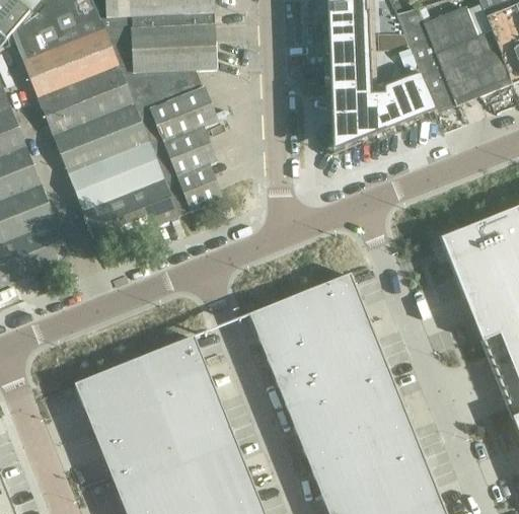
[(11,29),(30,8),(20,0),(0,0),(0,30),(6,35),(11,29)]
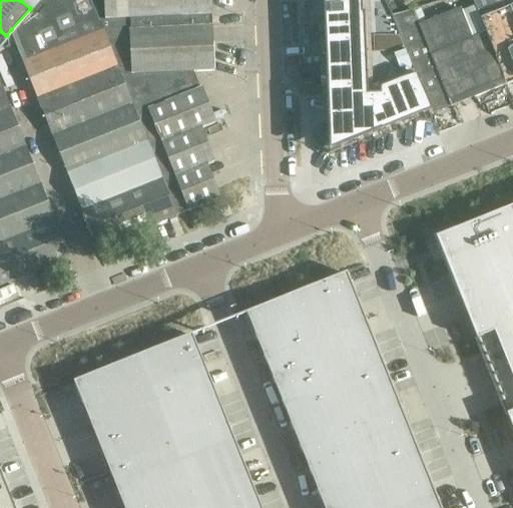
[(37,0),(31,7),(30,8),(11,29),(22,58),(103,26),(98,15),(92,0),(37,0)]
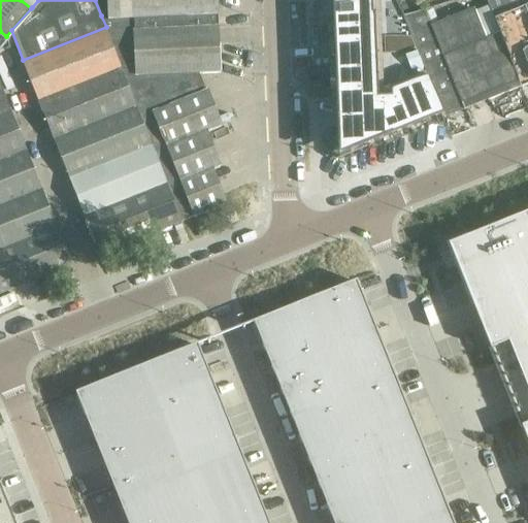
[(95,0),(101,15),(215,11),(217,11),(216,0),(95,0)]
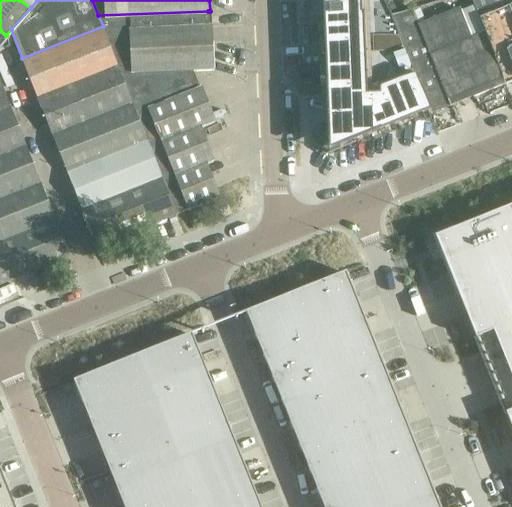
[(321,0),(328,150),(430,109),(391,11),(385,0),(321,0)]
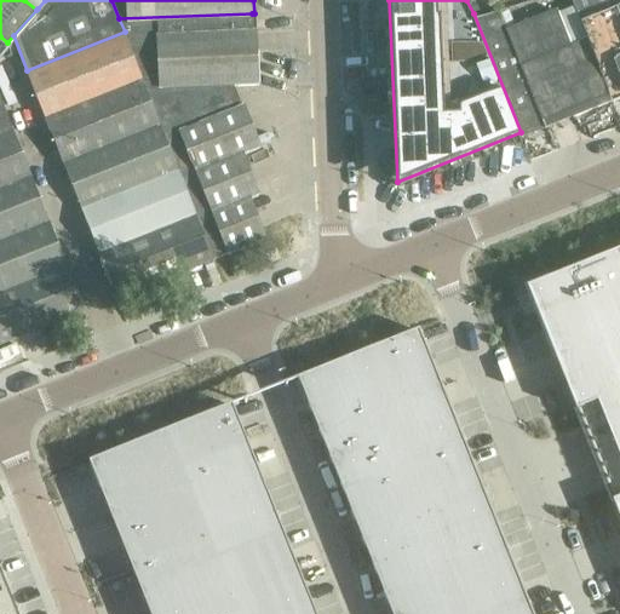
[(587,38),(609,90),(612,96),(619,92),(619,0),(572,0),(573,1),(587,38)]
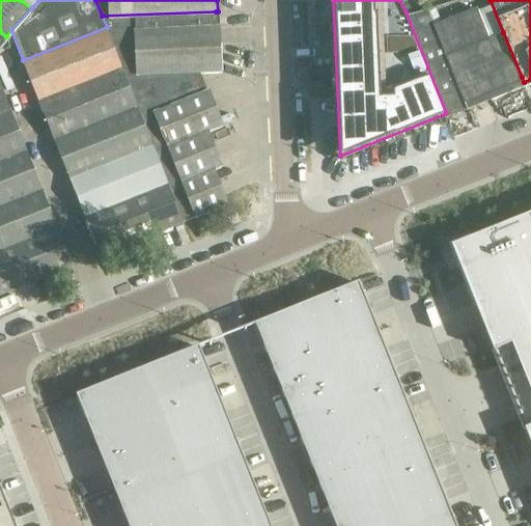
[(503,32),(491,1),(477,6),(476,3),(435,20),(428,4),(406,11),(446,113),(509,88),(507,83),(522,77),(503,32)]
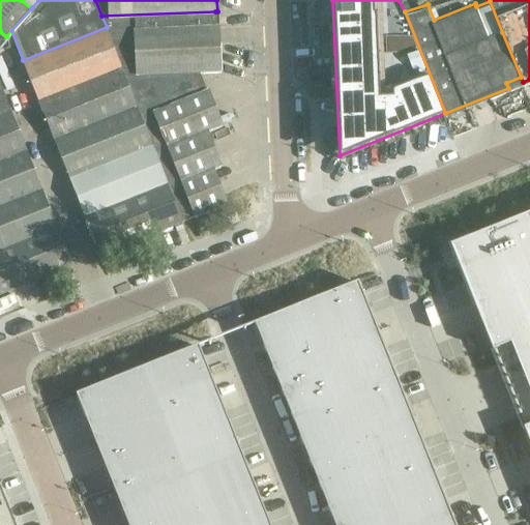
[(107,27),(121,65),(124,73),(200,69),(221,68),(218,23),(216,23),(215,11),(101,16),(107,27)]
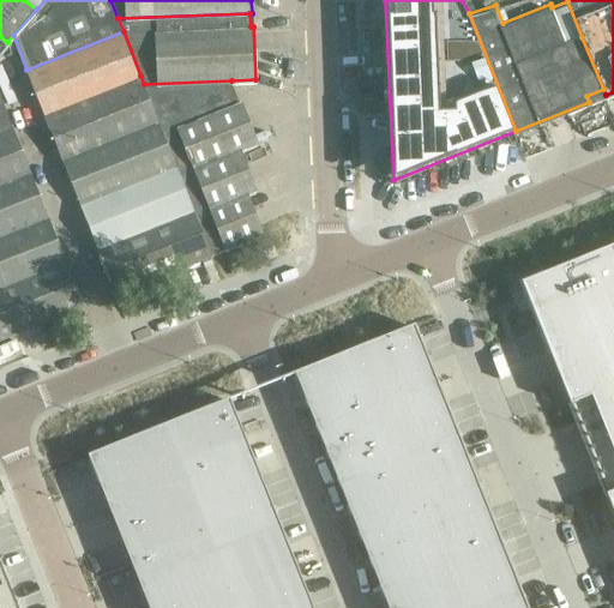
[(26,70),(44,114),(140,76),(124,31),(26,70)]
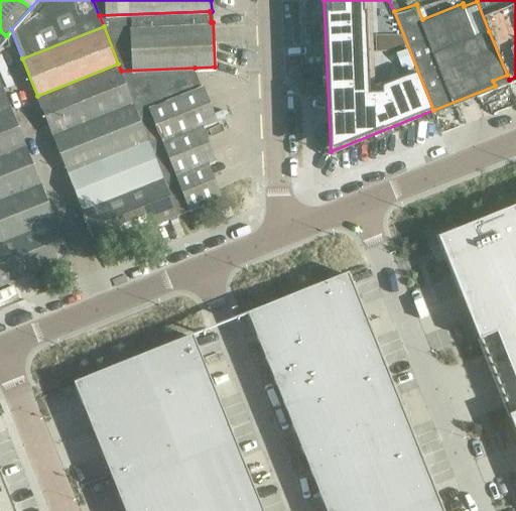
[(133,102),(121,71),(118,64),(37,96),(52,133),(133,102)]
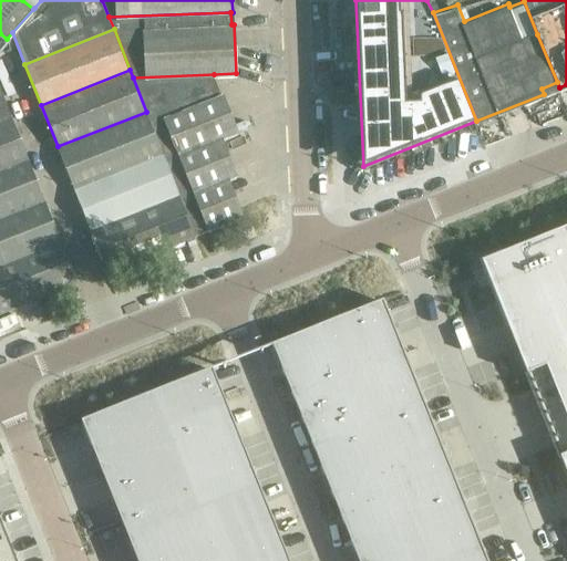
[(178,195),(194,234),(195,234),(195,232),(206,228),(207,228),(243,214),(227,177),(237,174),(222,137),(238,131),(223,91),(222,92),(214,74),(133,78),(146,112),(163,153),(178,195)]
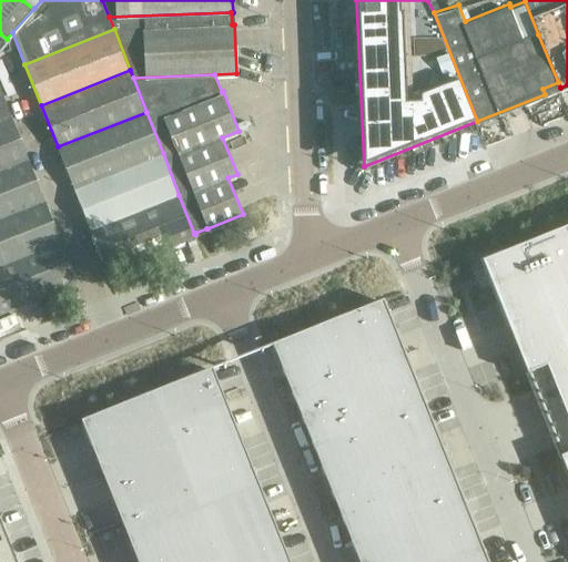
[(0,169),(29,157),(0,85),(0,169)]
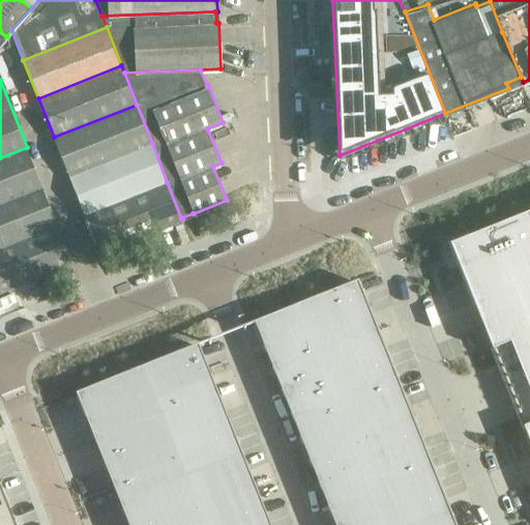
[(54,137),(69,175),(152,143),(137,105),(54,137)]
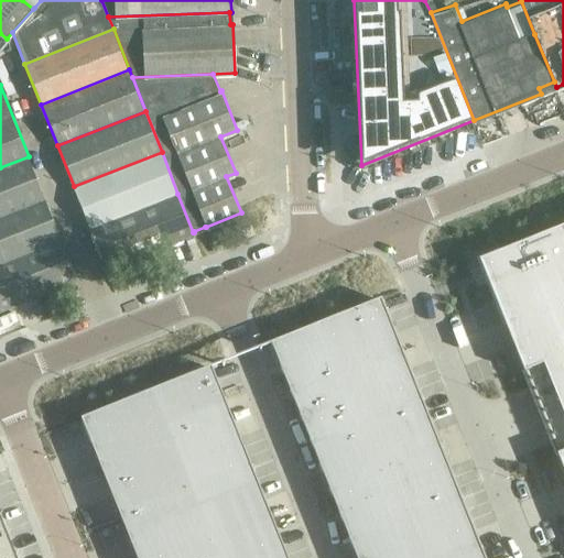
[(89,228),(177,194),(162,152),(74,186),(89,228)]
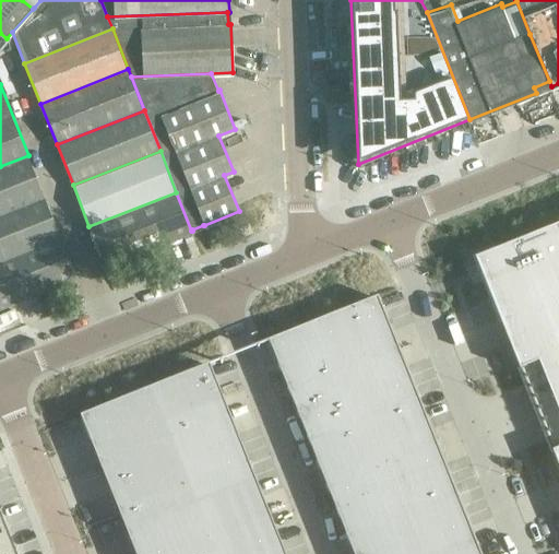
[(0,213),(44,197),(28,155),(0,166),(0,213)]
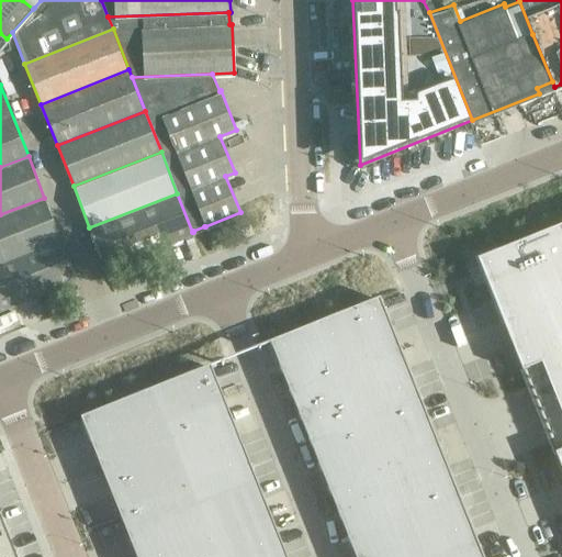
[(105,267),(192,232),(177,193),(89,227),(105,267)]
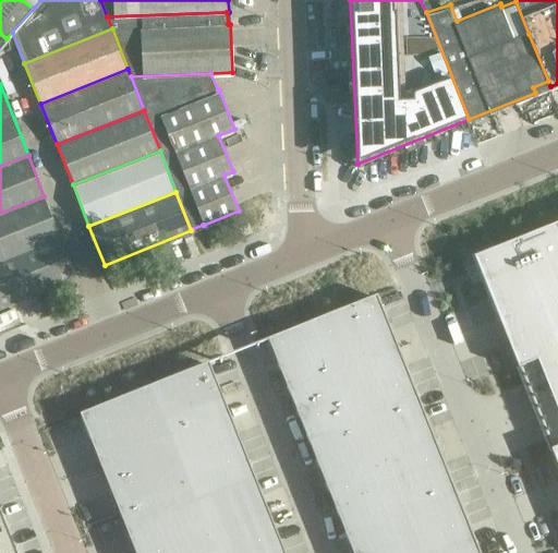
[(0,261),(60,237),(44,196),(0,213),(0,261)]
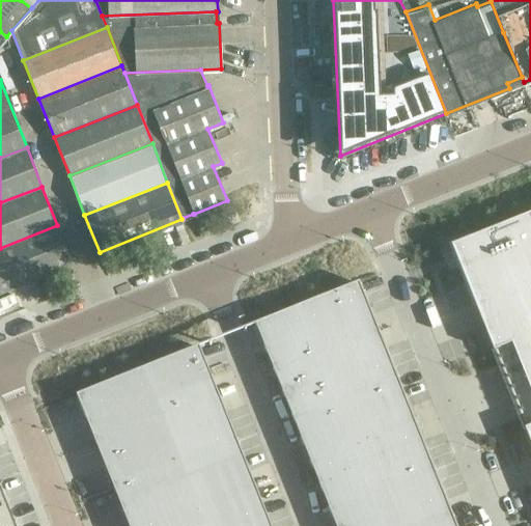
[(530,210),(450,242),(493,348),(511,340),(530,390),(530,422),(524,425),(530,443),(530,210)]
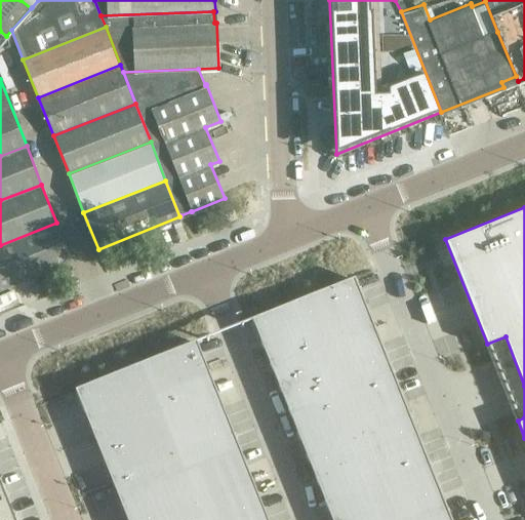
[(0,287),(71,260),(56,223),(0,245),(0,287)]
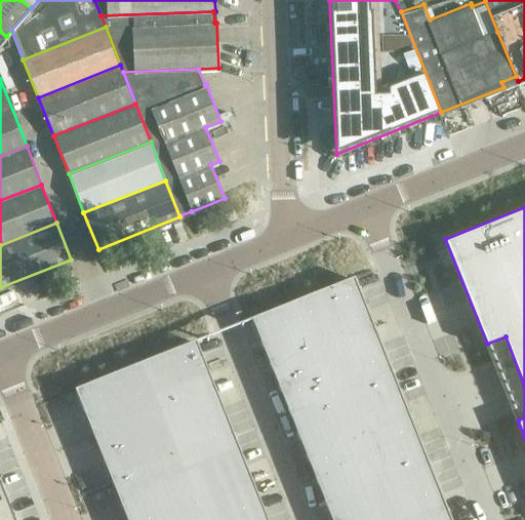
[(355,276),(289,302),(308,349),(373,322),(355,276)]
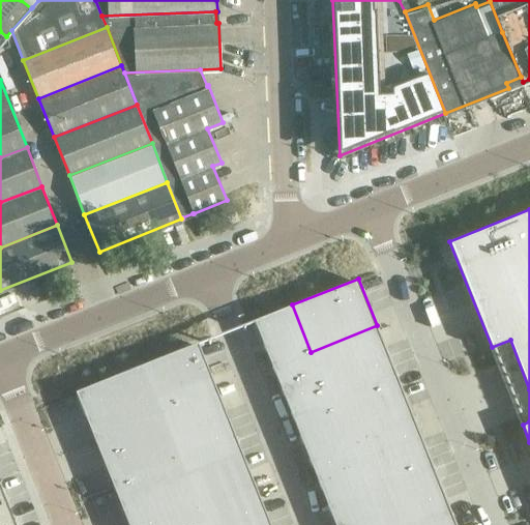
[(292,304),(254,320),(273,367),(311,352),(292,304)]
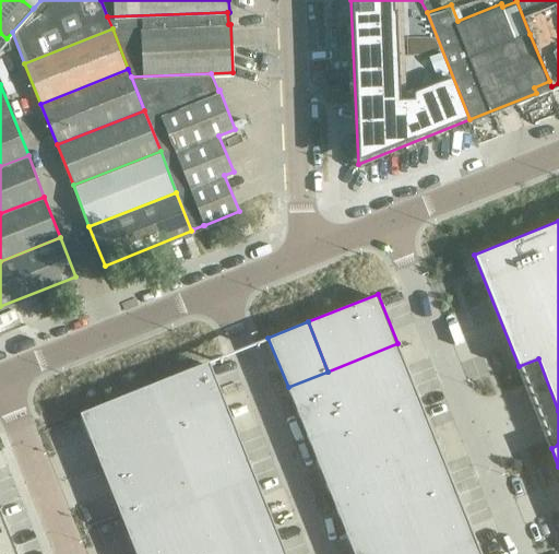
[(397,343),(328,372),(337,396),(347,420),(417,392),(397,343)]
